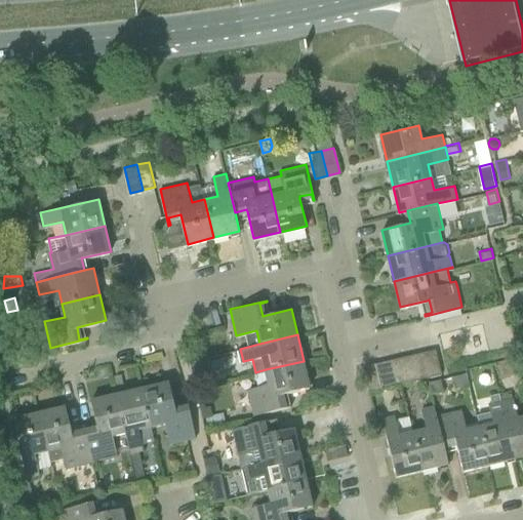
[(14,347),(1,349),(3,365),(15,361),(14,347)]
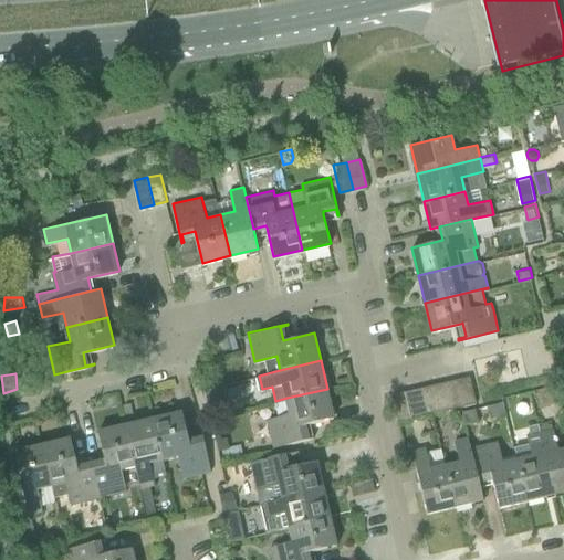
[(477,401),(470,373),(458,377),(463,404),(477,401)]
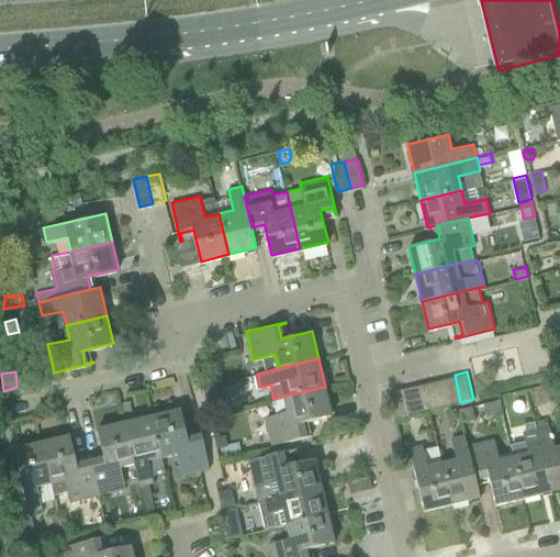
[(448,405),(460,402),(455,375),(441,378),(448,405)]
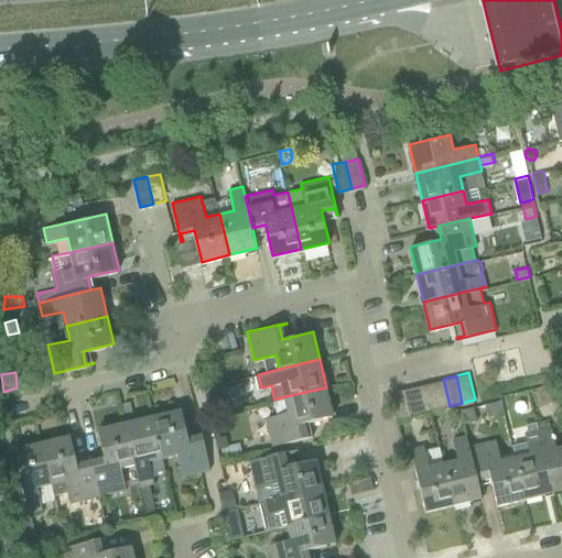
[(436,409),(450,406),(443,379),(430,382),(436,409)]
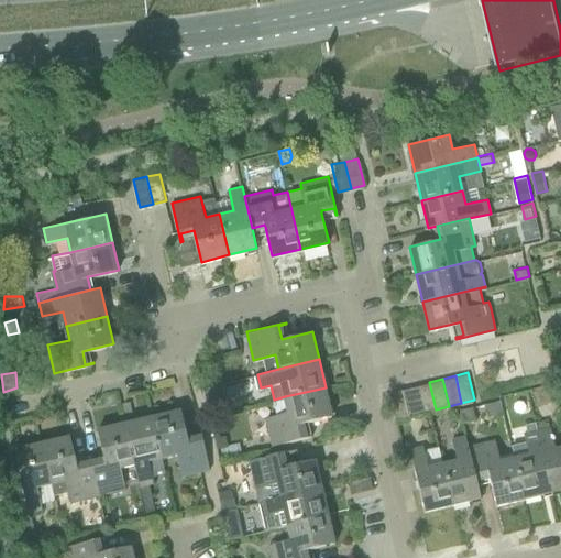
[(436,409),(429,382),(416,385),(422,412),(436,409)]
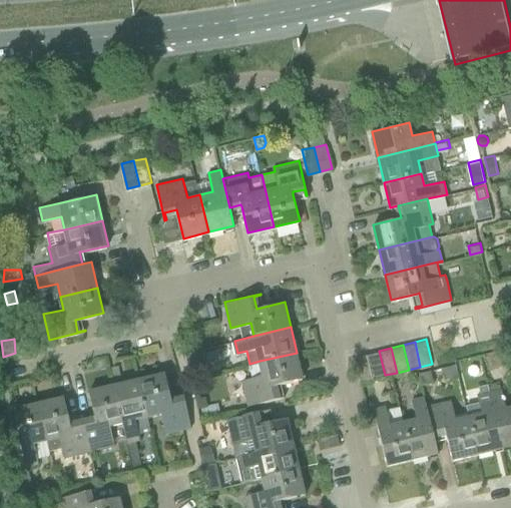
[(373,378),(385,375),(379,351),(368,353),(373,378)]
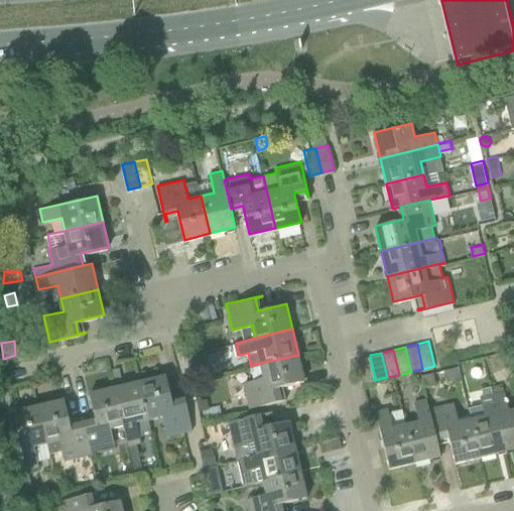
[(254,379),(245,381),(251,406),(286,398),(286,397),(281,399),(279,399),(276,387),(278,387),(304,380),(298,355),(261,363),(251,366),(254,379)]
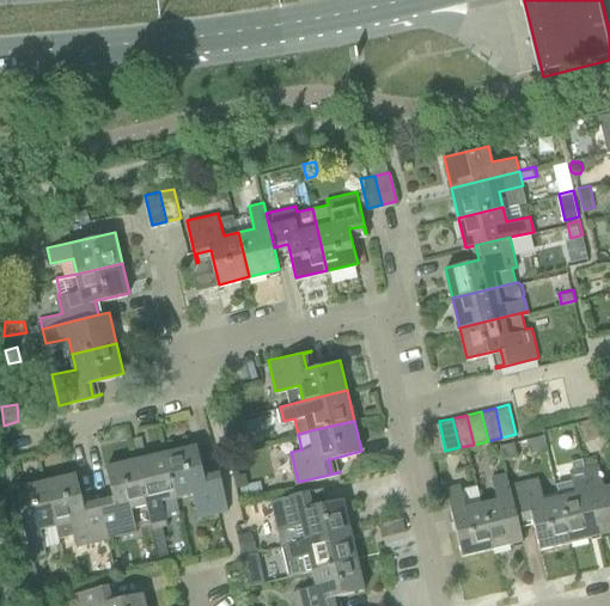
[(425,424),(431,454),(445,451),(439,421),(425,424)]
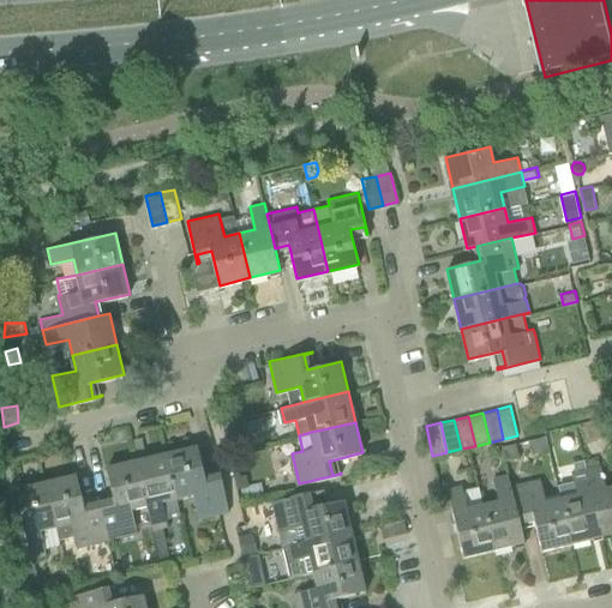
[(516,441),(502,445),(505,458),(520,456),(516,441)]
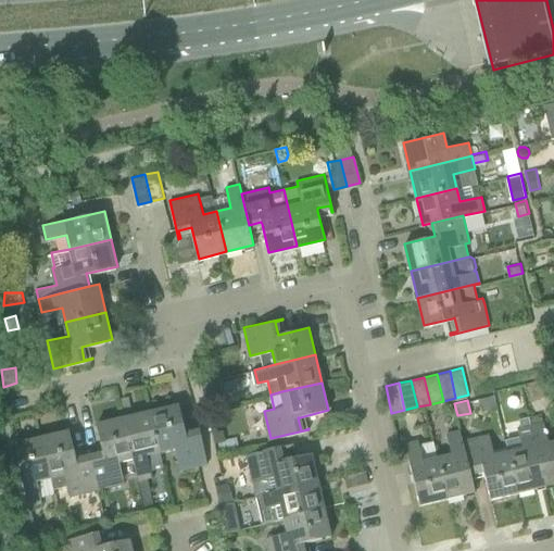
[(161,450),(175,447),(180,467),(208,461),(199,423),(198,423),(200,431),(187,434),(179,403),(151,410),(161,450)]
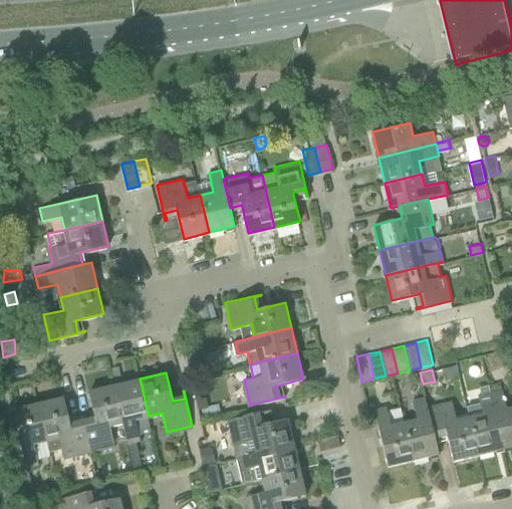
[(140,378),(114,385),(123,423),(128,442),(129,442),(137,440),(141,439),(136,419),(149,416),(140,378)]
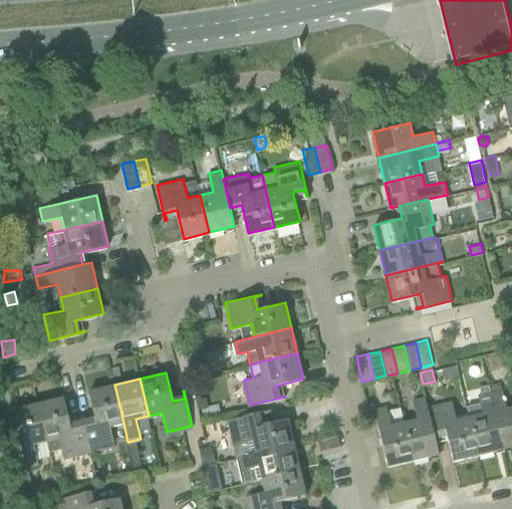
[(81,415),(83,422),(90,451),(115,445),(110,426),(123,423),(114,385),(89,391),(96,419),(84,422),(82,415),(81,415)]
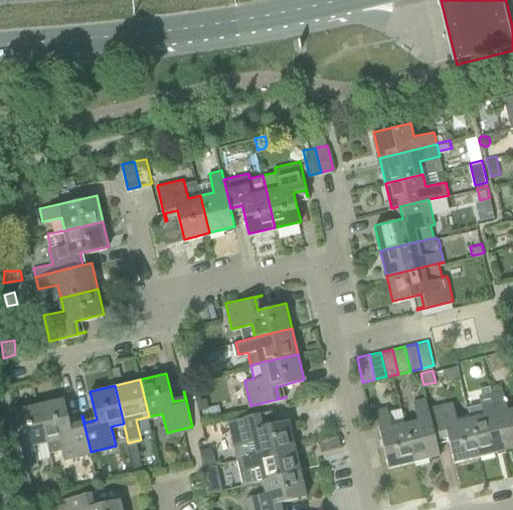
[(503,389),(491,392),(504,450),(512,448),(512,407),(508,408),(503,389)]
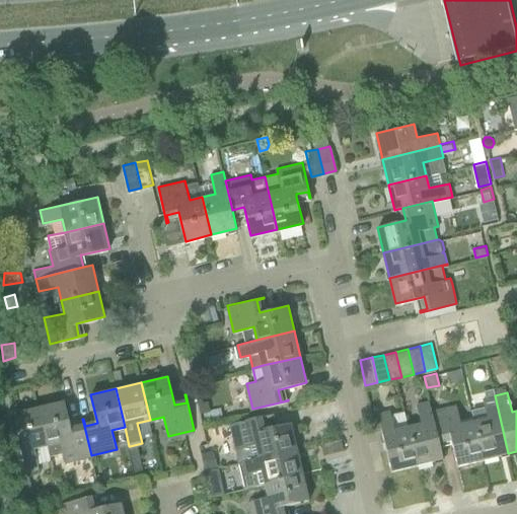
[(485,407),(471,410),(472,416),(473,421),(483,459),(508,453),(495,395),(483,398),(485,407)]
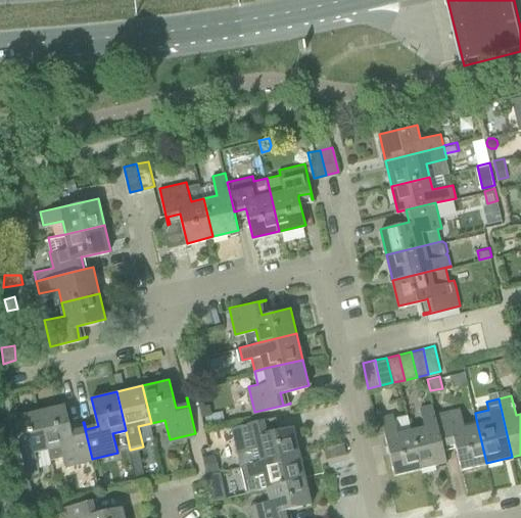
[(65,404),(39,410),(48,449),(50,458),(63,455),(65,465),(92,459),(85,429),(73,432),(72,430),(65,404)]
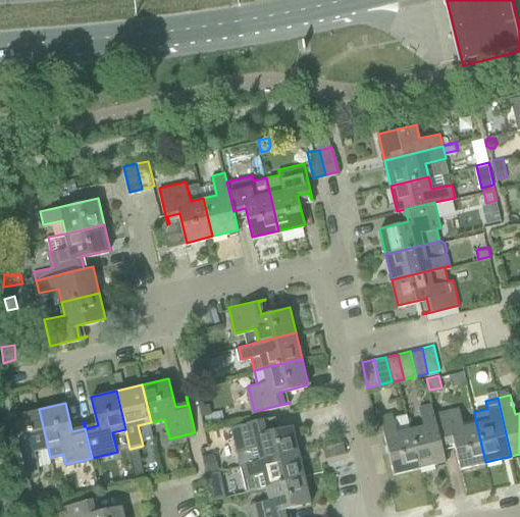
[(424,425),(411,428),(420,466),(446,460),(442,442),(434,412),(432,403),(419,406),(424,425)]
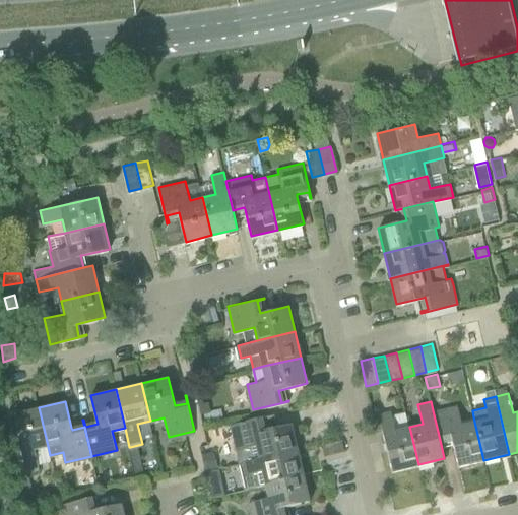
[(457,404),(433,410),(440,440),(452,437),(452,439),(458,466),(483,460),(474,422),(473,416),(460,420),(457,404)]
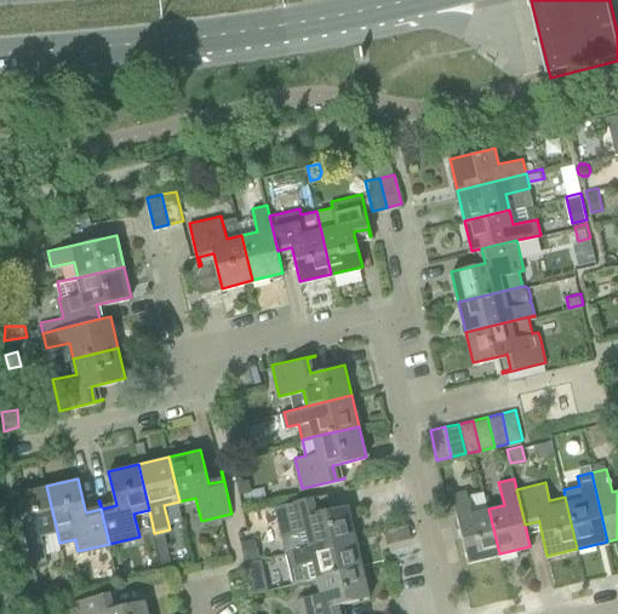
[(264,485),(244,489),(247,503),(268,498),(264,485)]
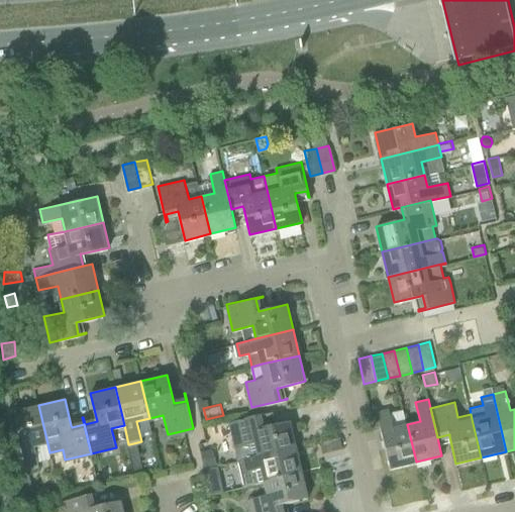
[(47,443),(38,405),(13,411),(26,469),(39,466),(34,446),(47,443)]
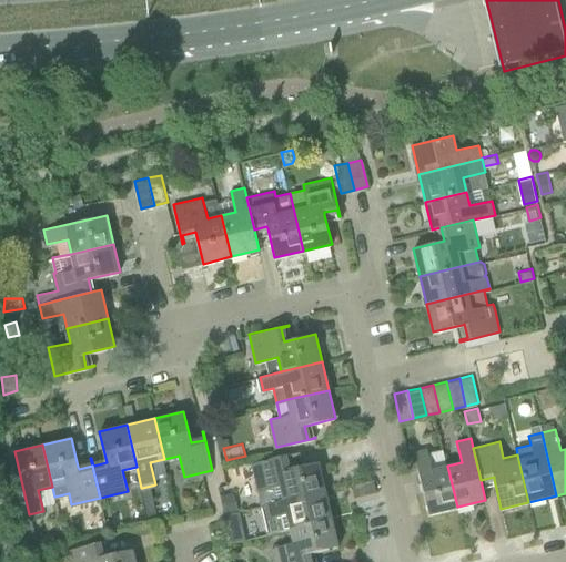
[(457,507),(447,466),(433,469),(427,448),(414,451),(428,514),(457,507)]
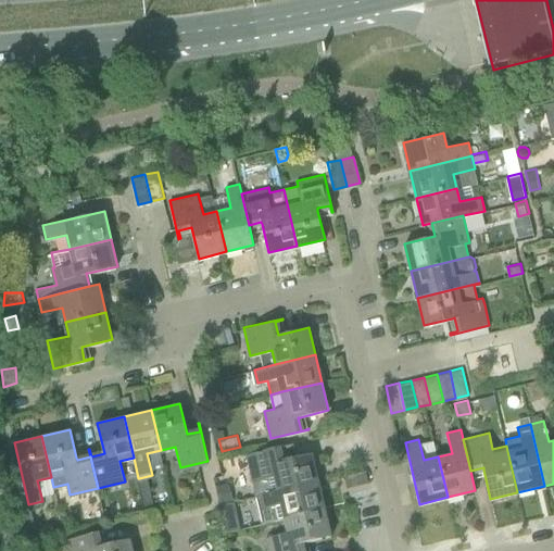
[(285,443),(247,453),(253,480),(260,478),(263,492),(277,489),(317,479),(312,452),(282,459),(280,460),(277,447),(280,446),(286,445),(285,443)]
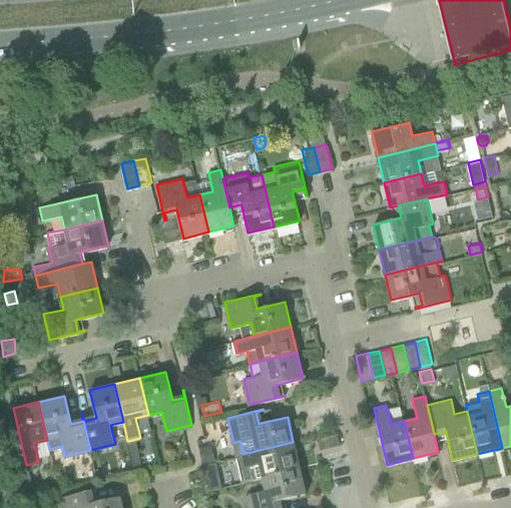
[(338,433),(318,437),(321,447),(340,442),(338,433)]
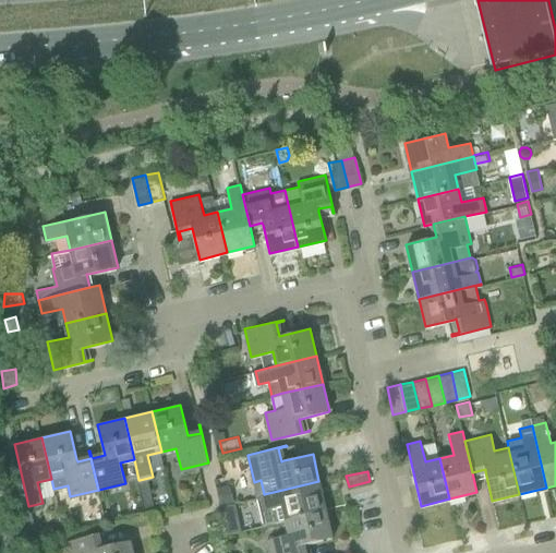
[(148,478),(140,480),(144,496),(153,494),(148,478)]
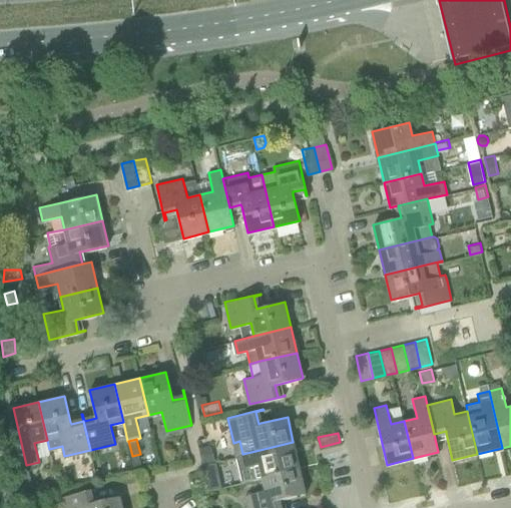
[(242,481),(262,476),(299,467),(293,442),(256,451),(242,454),(236,455),(242,481)]
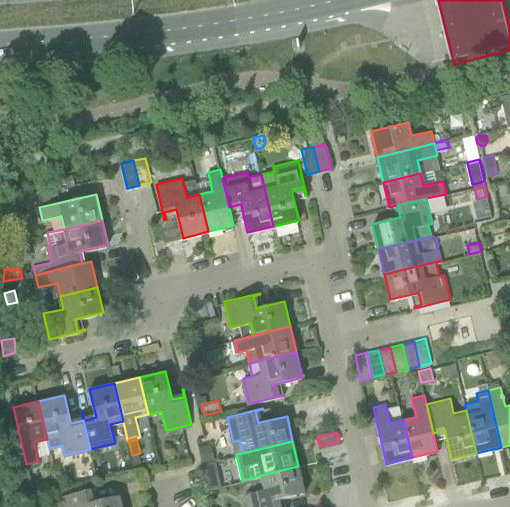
[(211,442),(199,445),(203,461),(215,459),(211,442)]
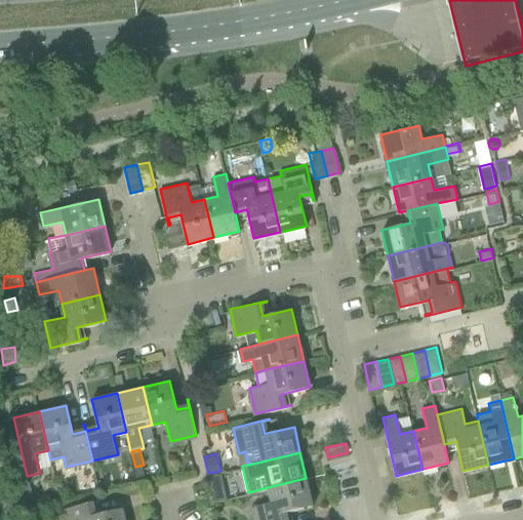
[(329,469),(351,467),(351,456),(328,458),(329,469)]
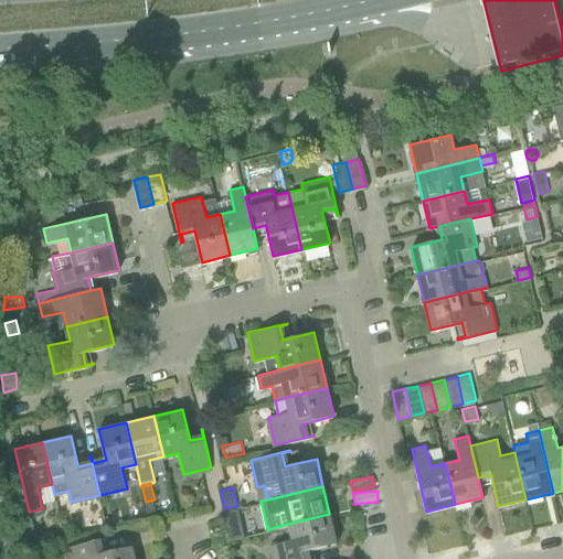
[(271,544),(274,558),(307,558),(305,550),(337,543),(329,514),(288,524),(291,538),(271,544)]
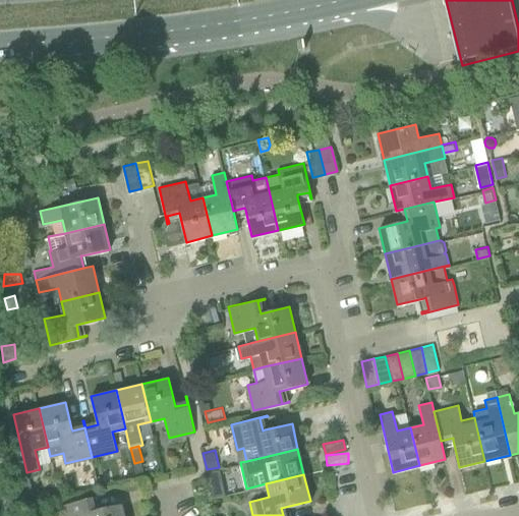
[(33,490),(20,493),(22,504),(36,501),(33,490)]
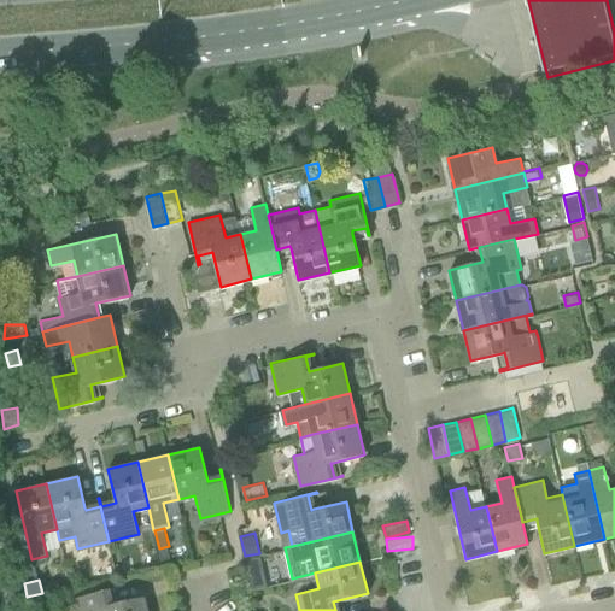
[(147,610),(144,595),(110,604),(106,589),(115,588),(115,587),(71,597),(75,610),(147,610)]
